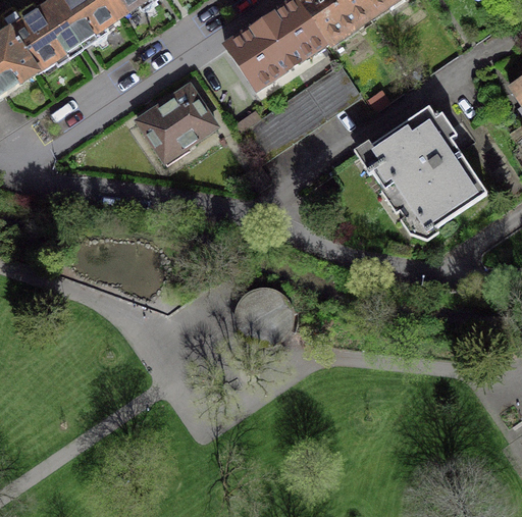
[(49,0),(8,27),(37,69),(80,42),(52,0),(49,0)]
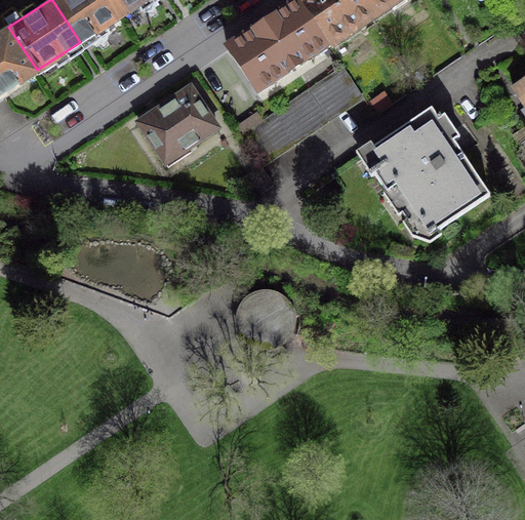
[(107,35),(108,30),(104,25),(122,12),(114,0),(52,0),(80,42),(91,34),(96,42),(107,35)]
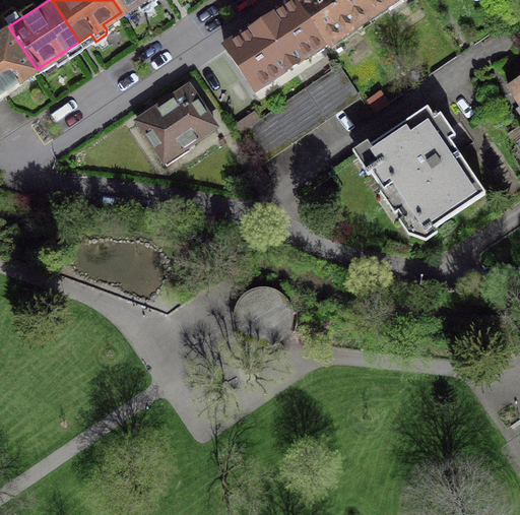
[(113,0),(121,12),(138,1),(141,7),(144,5),(145,8),(156,0),(113,0)]
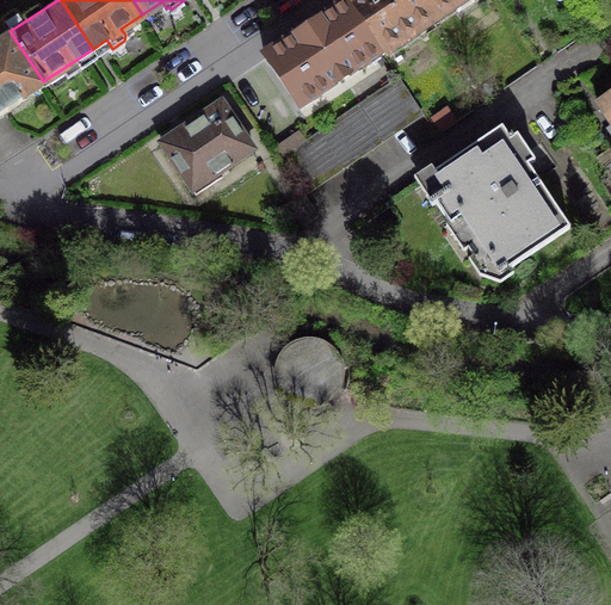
[(381,45),(350,0),(341,0),(265,51),(298,102),(333,78),(337,79),(349,71),(350,67),(381,45)]
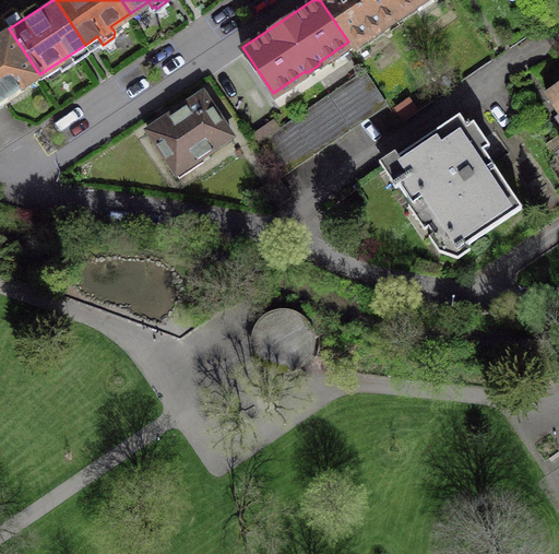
[(320,0),(348,42),(351,45),(396,13),(387,0),(320,0)]
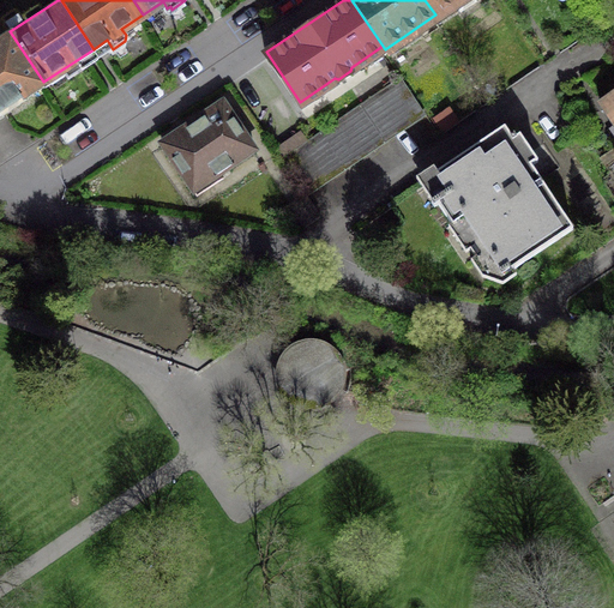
[(425,0),(435,14),(457,0),(461,6),(469,0),(425,0)]
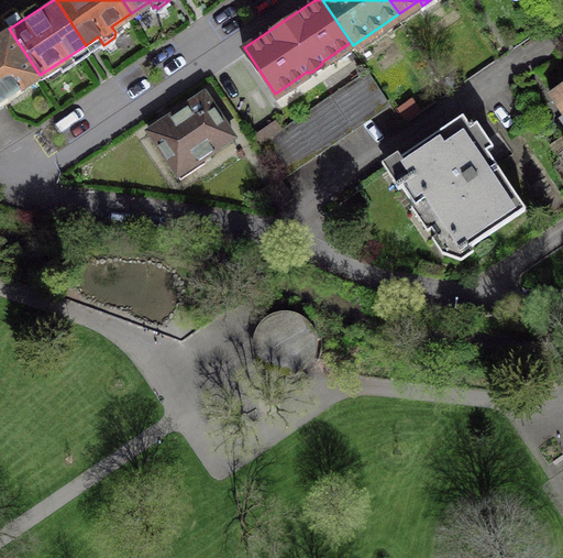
[(0,101),(40,75),(9,29),(0,34),(0,101)]
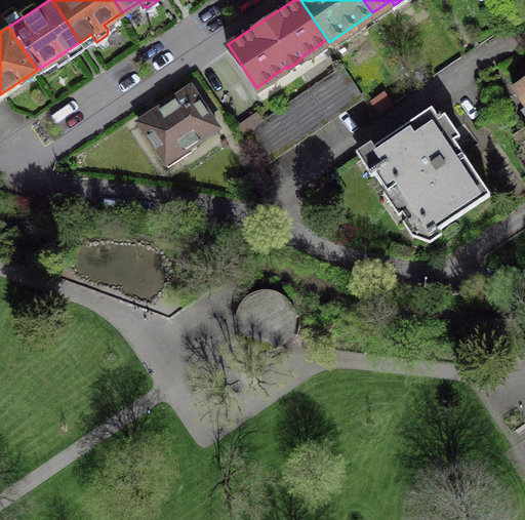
[(524,75),(513,84),(524,101),(524,104),(522,107),(524,111),(524,75)]
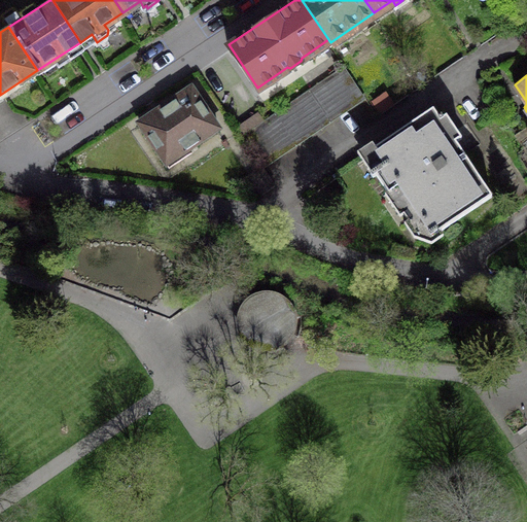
[(218,125),(190,83),(173,96),(174,97),(139,119),(164,155),(181,144),(184,147),(218,125)]
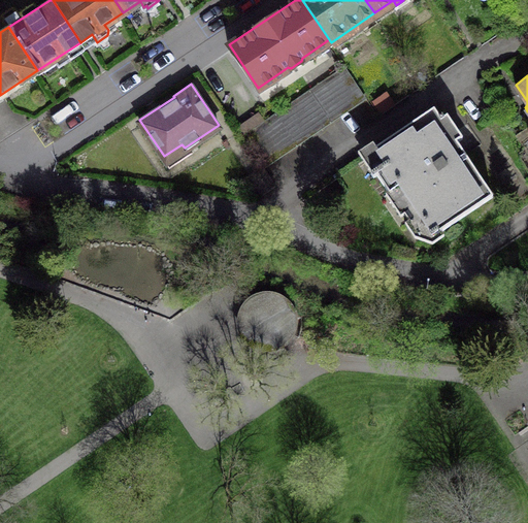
[(439,115),(433,105),(370,149),(380,163),(371,169),(373,172),(376,170),(389,189),(394,186),(424,229),(433,232),(492,192),(456,138),(461,134),(447,112),(443,115),(441,112),(439,115)]
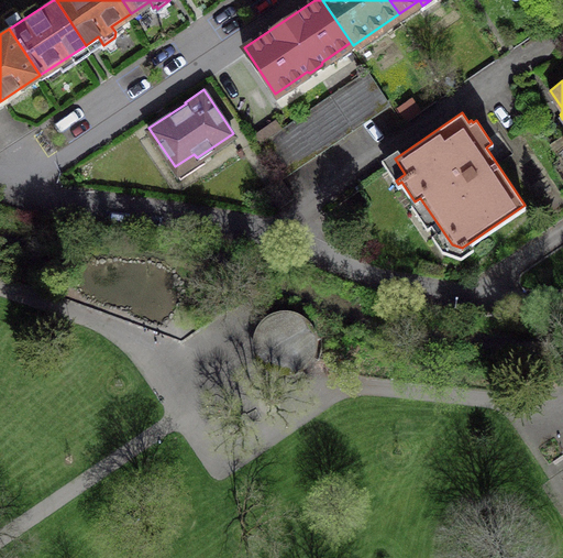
[(254,341),(257,352),(264,362),(275,368),(287,369),(298,365),(308,359),(313,348),(315,336),(311,325),(305,315),(294,309),(282,308),(271,312),(261,319),(255,329),(254,341)]
